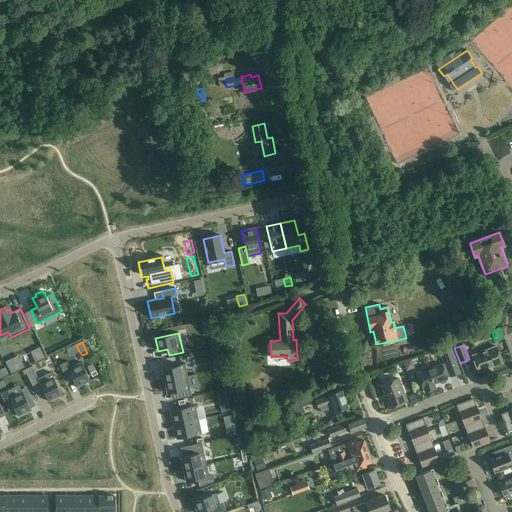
[(496,346),(472,356),(478,372),(502,362),(496,346)]
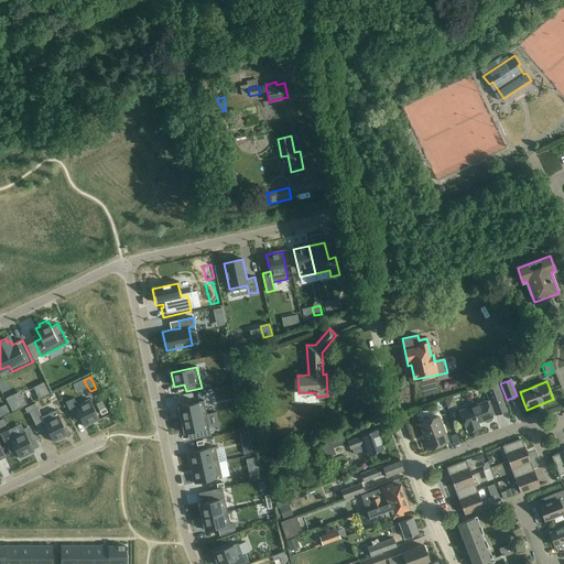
[(44,382),(34,388),(40,399),(50,393),(44,382)]
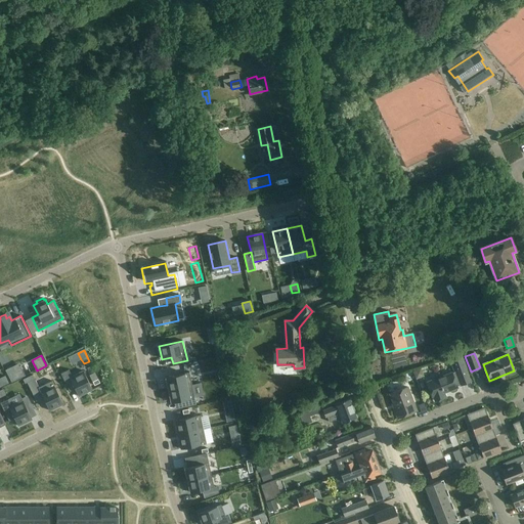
[(451,373),(427,383),(429,388),(432,397),(433,397),(435,401),(445,397),(444,393),(457,388),(456,387),(471,381),(467,368),(462,355),(450,359),(454,372),(451,373)]
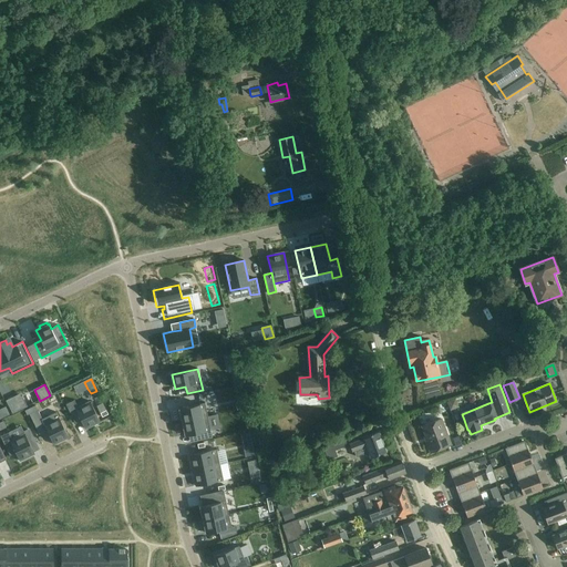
[(21,395),(23,400),(34,395),(33,391),(21,395)]
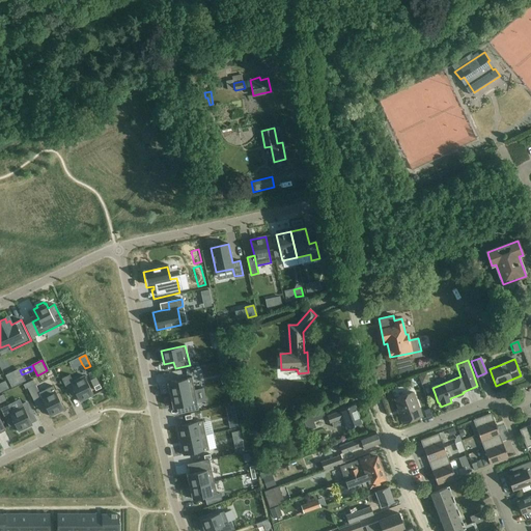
[(4,373),(9,387),(24,382),(19,368),(4,373)]
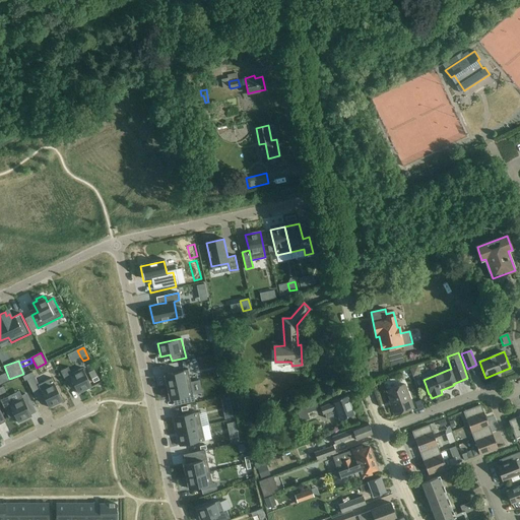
[(68,367),(60,371),(69,389),(74,386),(78,394),(91,386),(82,368),(71,374),(68,367)]
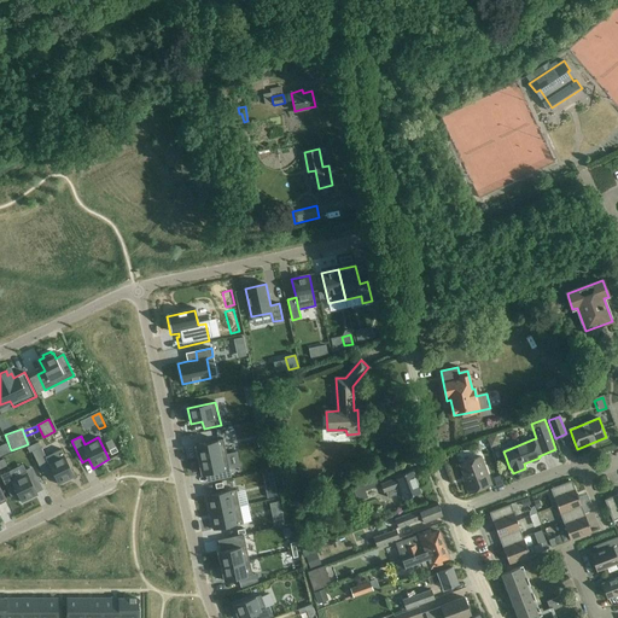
[(223,439),(196,445),(198,460),(227,454),(223,439)]
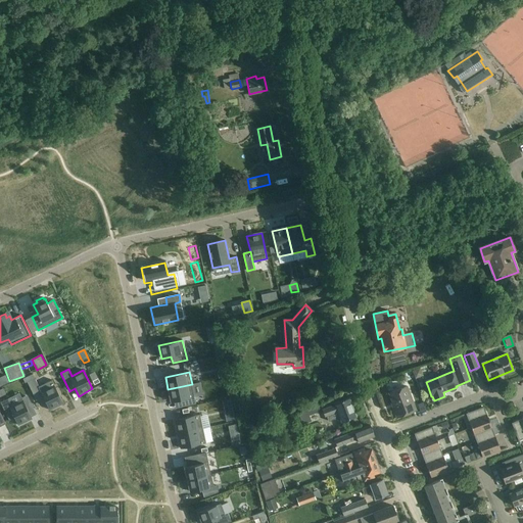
[(5,374),(0,376),(0,386),(8,383),(5,374)]
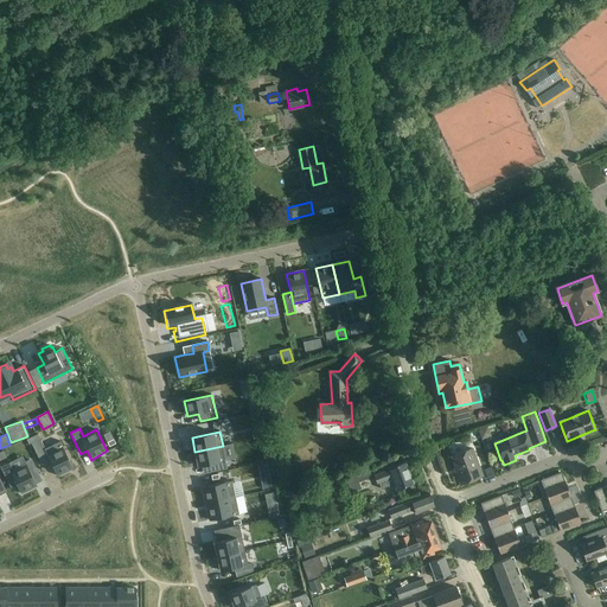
[(40,439),(31,443),(42,465),(50,461),(57,477),(74,468),(61,441),(45,448),(40,439)]
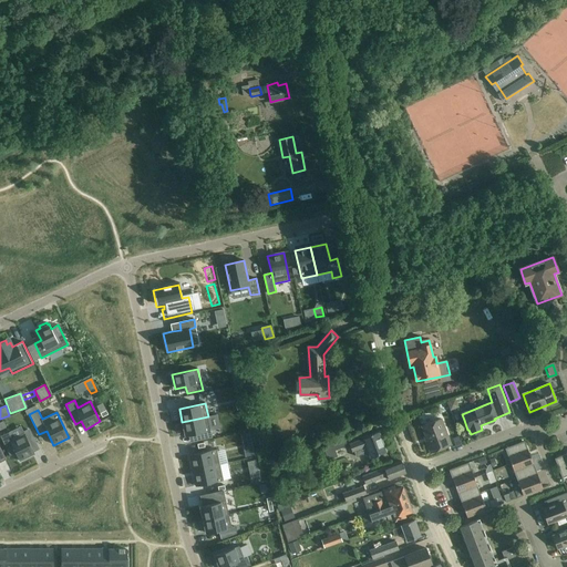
[(208,416),(182,422),(185,435),(195,433),(210,430),(208,416)]
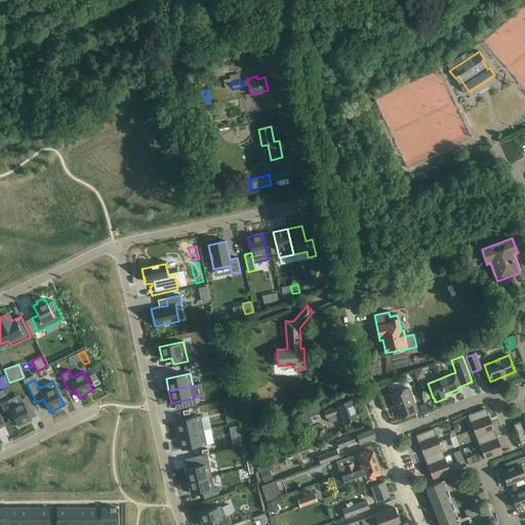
[(395,404),(397,408),(395,409),(399,419),(414,413),(412,405),(414,405),(408,388),(391,395),(395,404)]
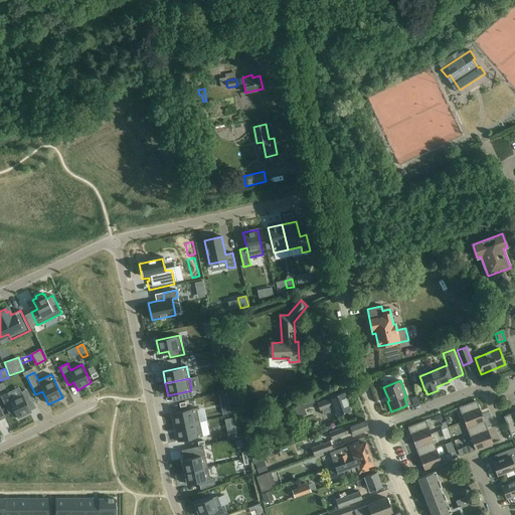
[(191,390),(177,393),(178,400),(193,397),(191,390)]
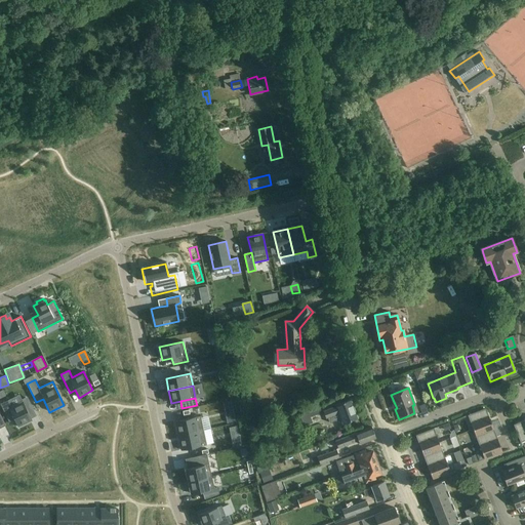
[(336,407),(323,411),(326,418),(327,417),(328,418),(354,408),(351,399),(335,405),(336,407)]
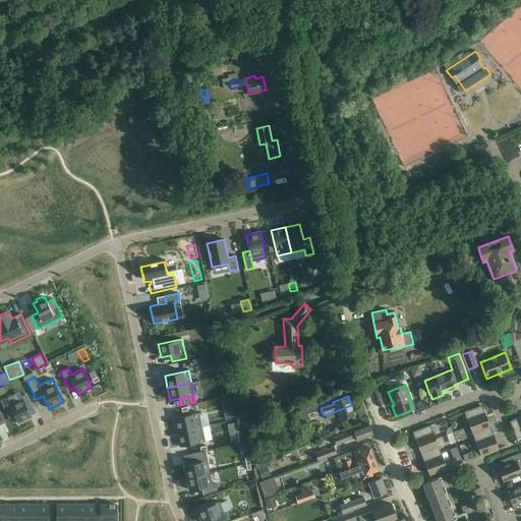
[(8,397),(0,401),(9,418),(14,416),(18,423),(32,417),(31,415),(26,407),(32,404),(29,397),(23,399),(22,398),(11,404),(8,397)]
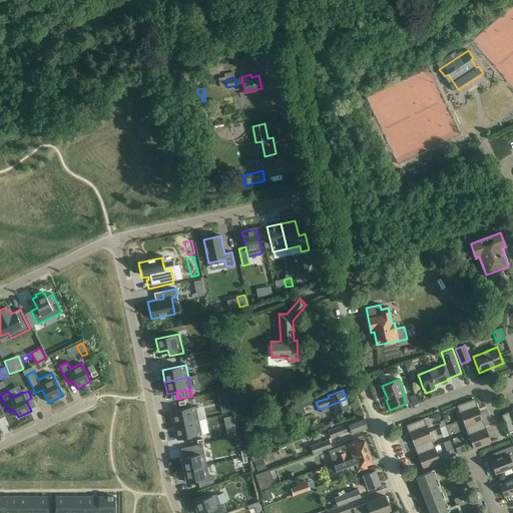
[(416,394),(410,396),(413,404),(419,402),(416,394)]
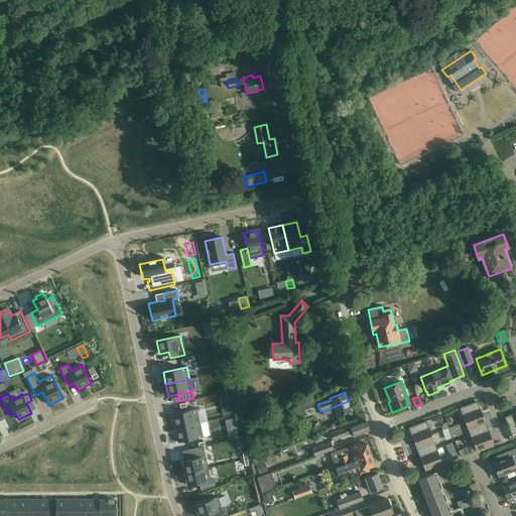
[(306,415),(304,409),(316,405),(313,399),(293,406),(298,418),(306,415)]
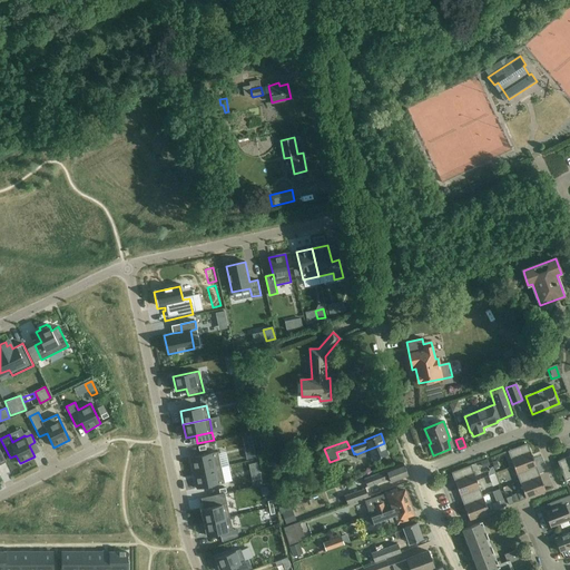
[(513,467),(533,459),(527,443),(508,451),(513,467)]
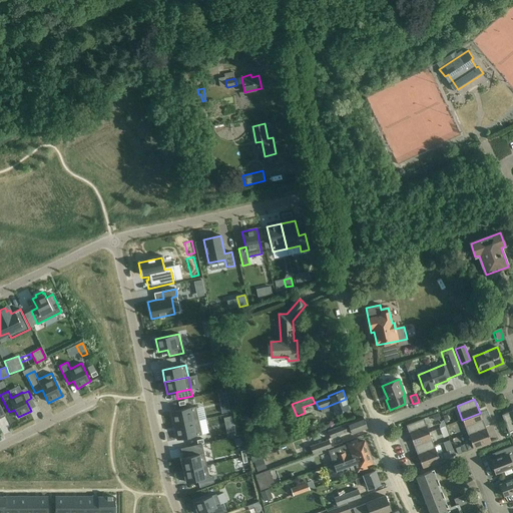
[(228,404),(220,406),(222,414),(230,412),(228,404)]
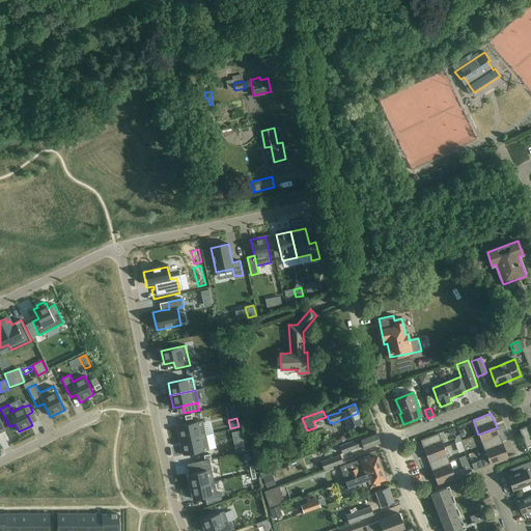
[(202,421),(177,426),(180,441),(205,436),(202,421)]
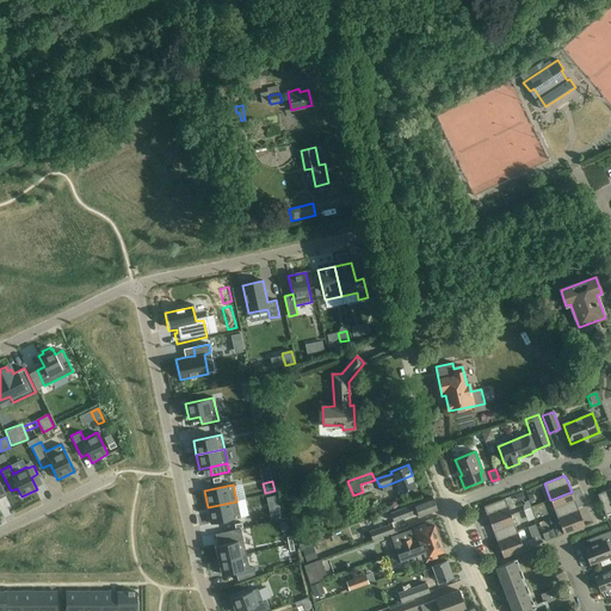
[(610,512),(610,488),(598,494),(605,516),(610,512)]
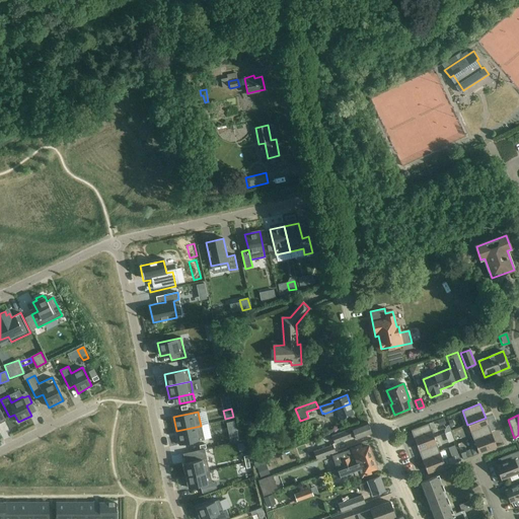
[(486,418),(467,425),(473,439),(491,432),(486,418)]
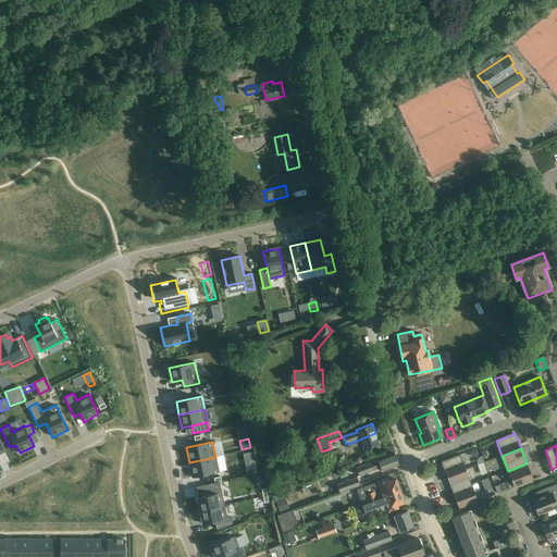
[(249,452),(242,454),(247,471),(255,469),(249,452)]
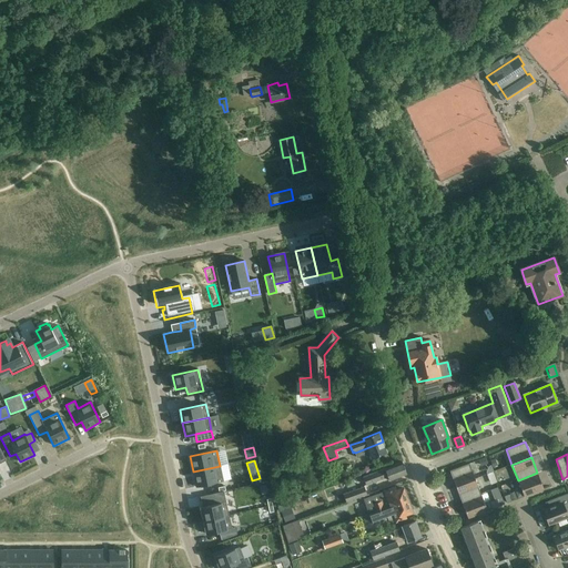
[(366,485),(373,483),(387,477),(388,482),(407,474),(402,462),(363,477),(366,485)]
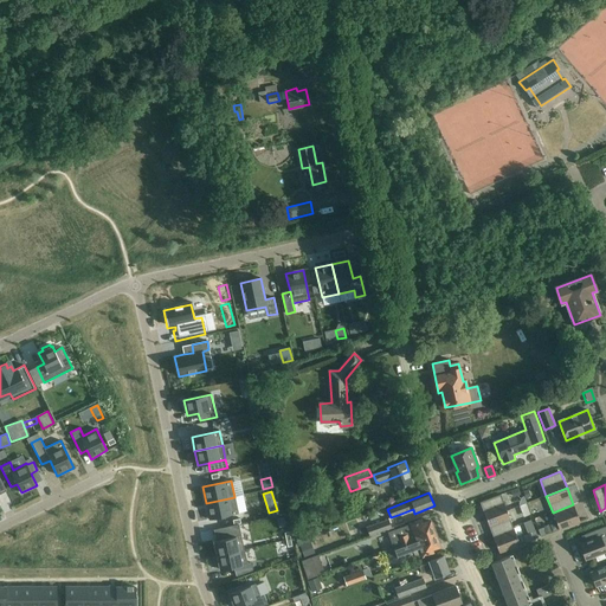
[(479,503),(487,520),(507,511),(501,495),(479,503)]
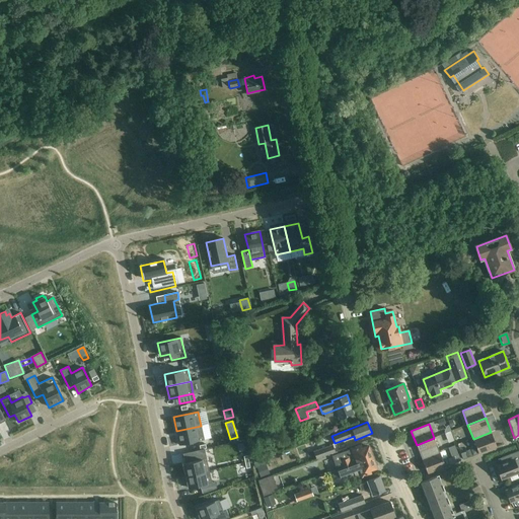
[(201,426),(176,431),(179,445),(205,440),(201,426)]
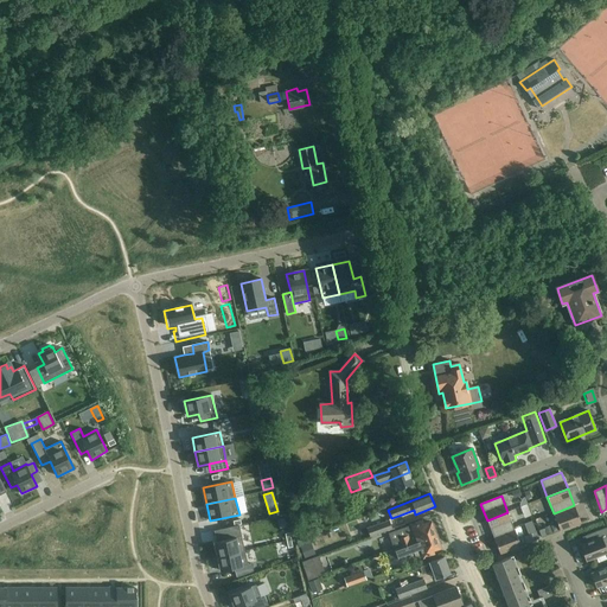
[(574,505),(554,513),(560,530),(581,523),(574,505)]
